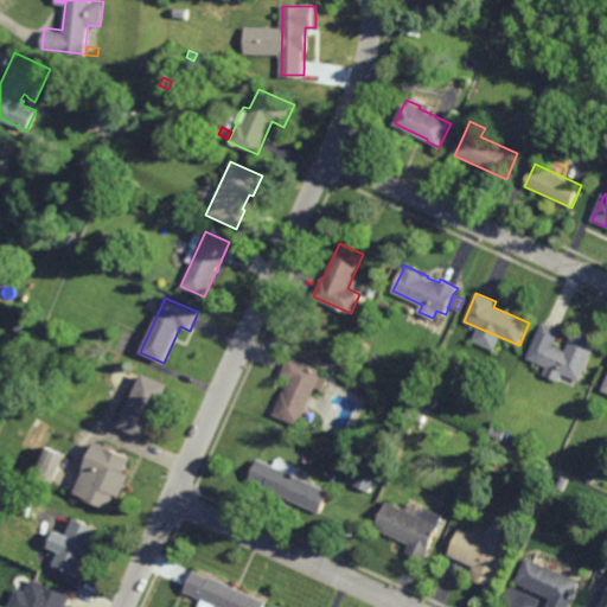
[(387,308),(378,305),(378,304),(381,299),(389,304),(387,308)]
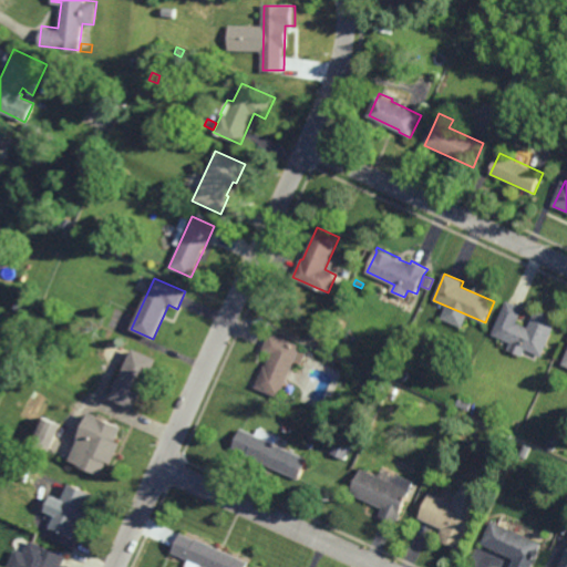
[(542,357),(526,350),(524,356),(523,356),(522,357),(507,350),(511,343),(496,337),(505,317),(528,328),(537,309),(559,319),(542,357)]
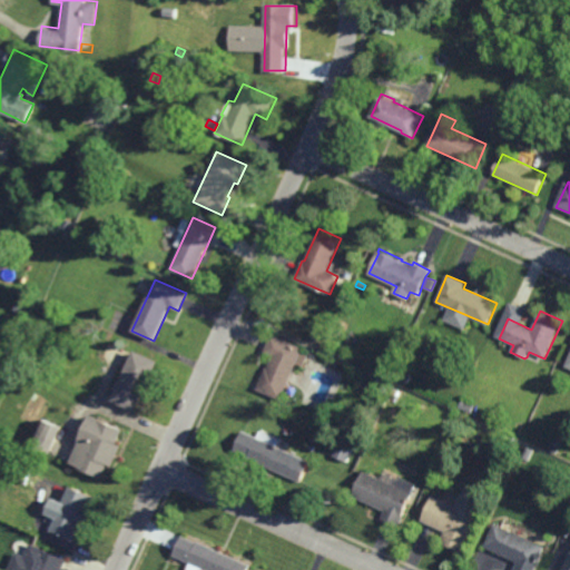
[(282,400),(257,389),(267,367),(268,367),(274,355),(266,352),(274,333),(304,347),(282,400)]
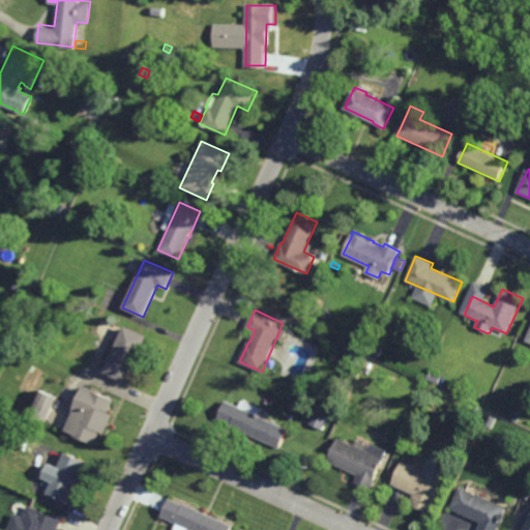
[(128,382),(107,372),(114,354),(112,353),(125,326),(147,336),(138,356),(140,357),(128,382)]
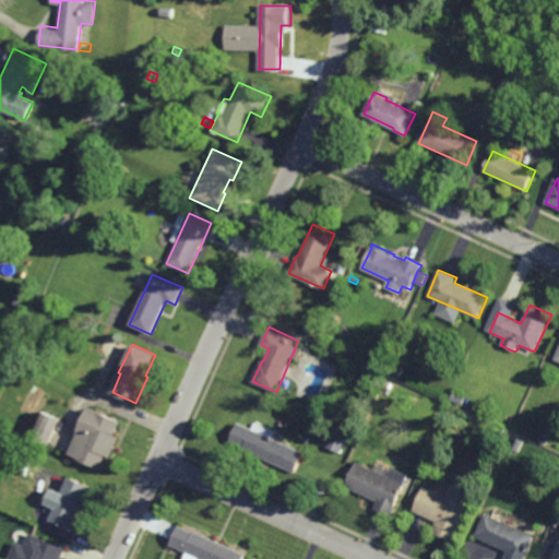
[(401,376),(393,372),(395,366),(404,370),(401,376)]
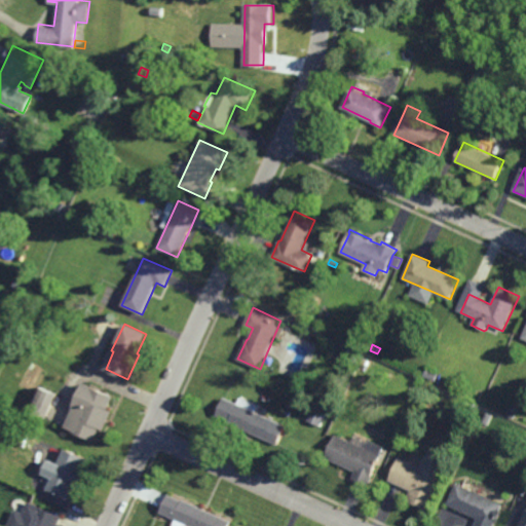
[(435,381),(424,377),(427,370),(438,375),(435,381)]
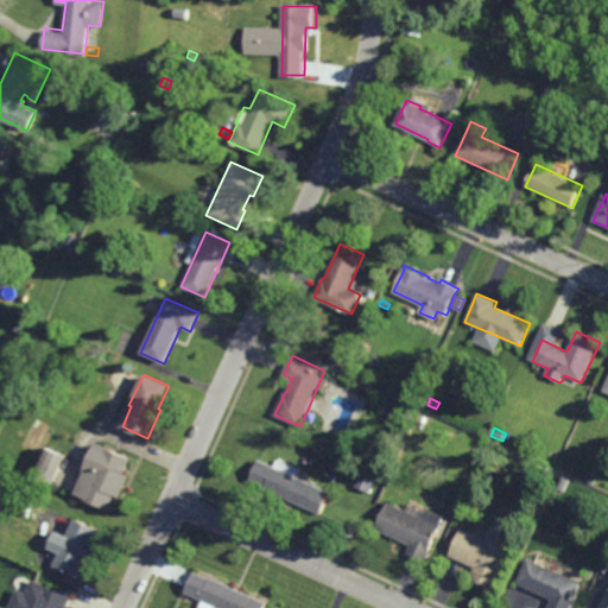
[(134,457),(127,473),(133,475),(124,495),(118,493),(111,510),(86,498),(97,474),(87,469),(100,442),(134,457)]
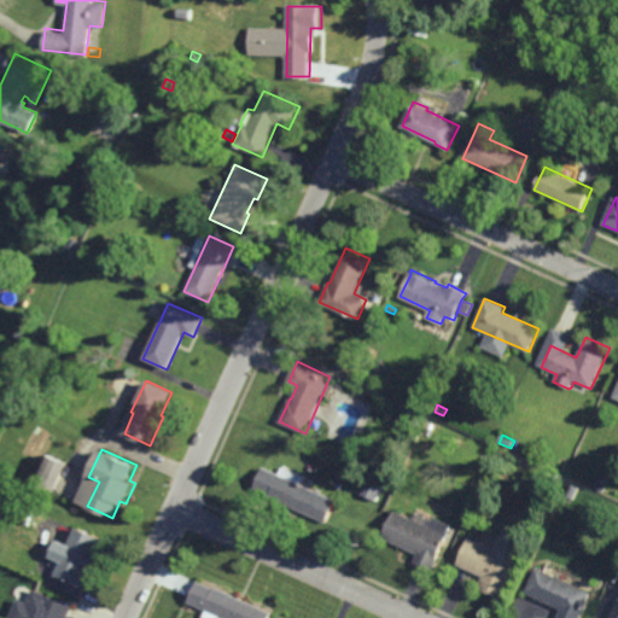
[(56,491),(35,483),(42,466),(44,467),(50,454),(56,455),(68,462),(56,491)]
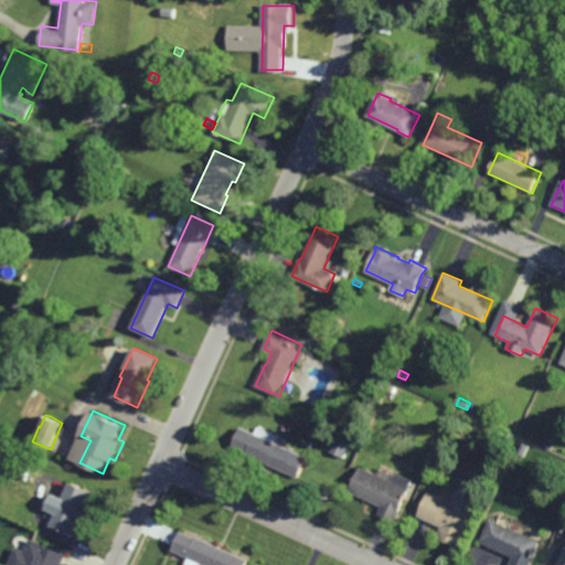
[(280,434),(276,444),(308,458),(299,477),(246,454),(247,451),(233,445),(242,426),(256,434),(259,425),(280,434)]
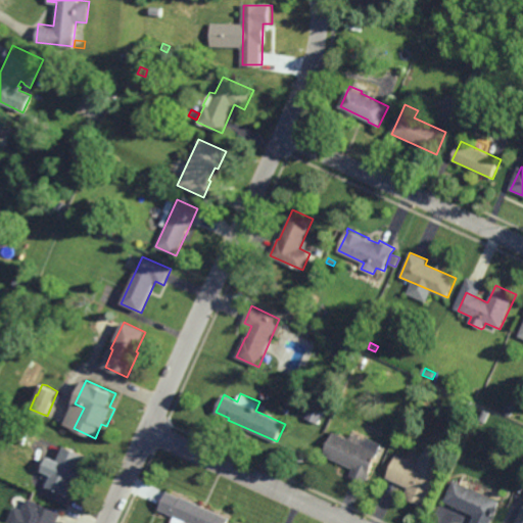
[(319,423),(306,417),(314,402),(326,409),(319,423)]
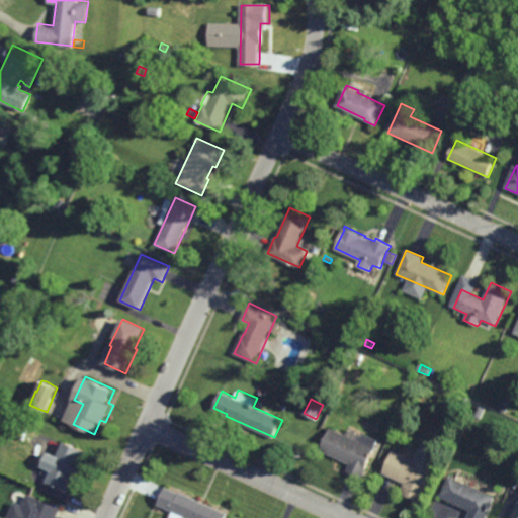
[(505,413),(499,411),(503,402),(509,405),(505,413)]
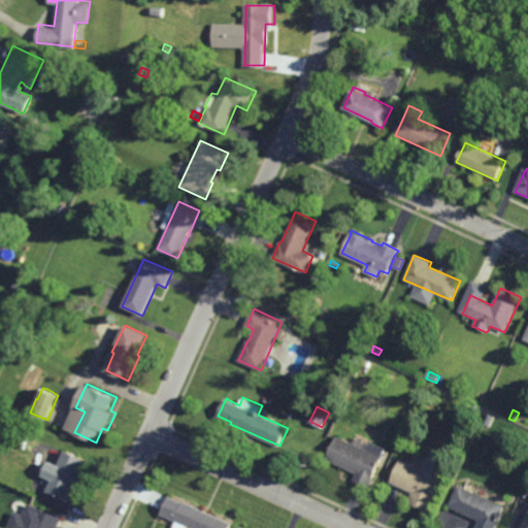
[(490,427),(484,425),(488,415),(494,418),(490,427)]
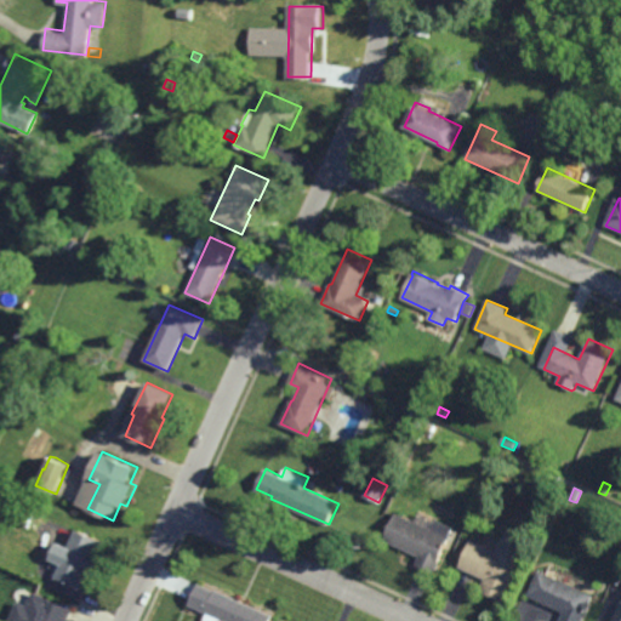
[(434,530),(439,519),(456,528),(436,573),(417,564),(421,556),(386,540),(398,513),(434,530)]
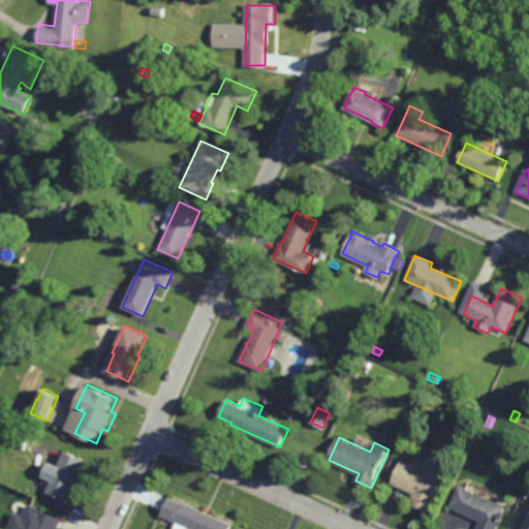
[(81,488),(78,487),(70,501),(50,492),(68,450),(89,461),(83,473),(87,474),(81,488)]
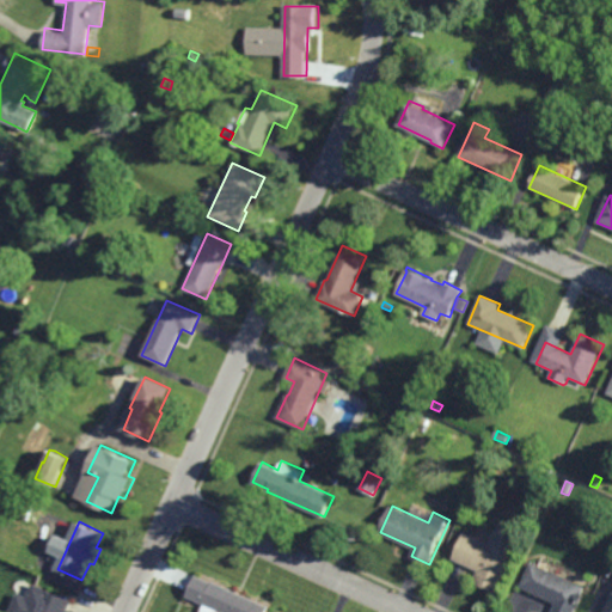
[(501,592),(476,581),(481,570),(454,560),(465,533),(493,544),(501,524),(525,534),(501,592)]
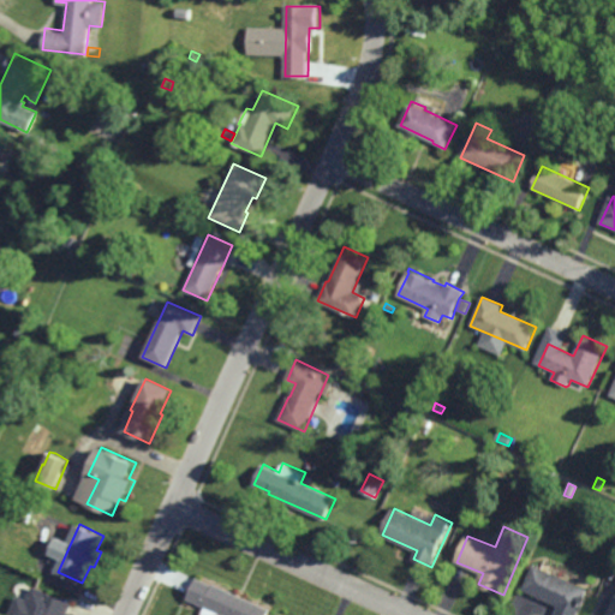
[(579,614),(554,614),(559,607),(524,590),(535,566),(589,591),(585,598),(587,598),(579,614)]
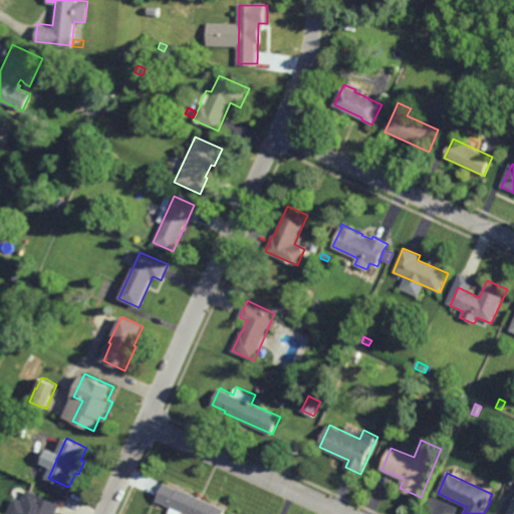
[(179,489),(179,488),(226,510),(224,513),(170,513),(173,508),(157,501),(165,483),(179,489)]
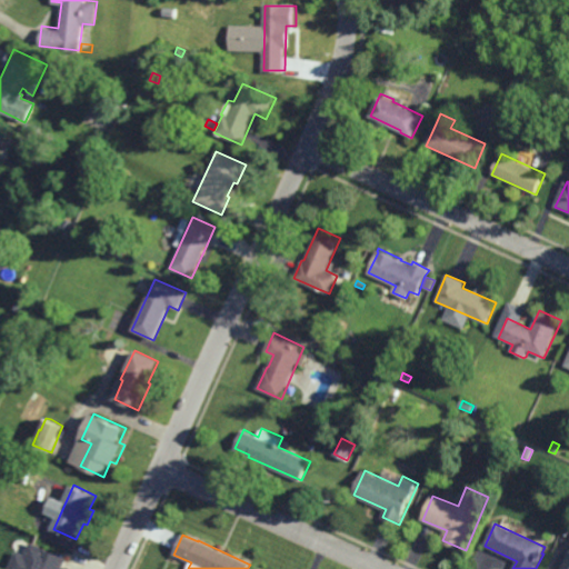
[(70,559),(65,568),(10,568),(19,551),(28,556),(33,543),(70,559)]
